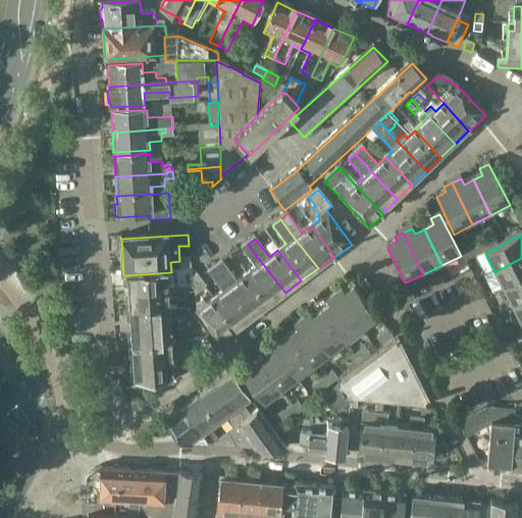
[(482,246),(486,253),(499,247),(494,240),(482,246)]
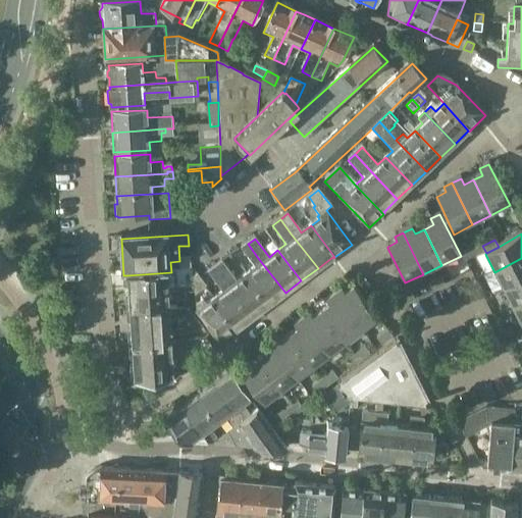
[(242,249),(252,263),(255,267),(246,274),(269,305),(285,293),(258,258),(248,244),(242,249)]
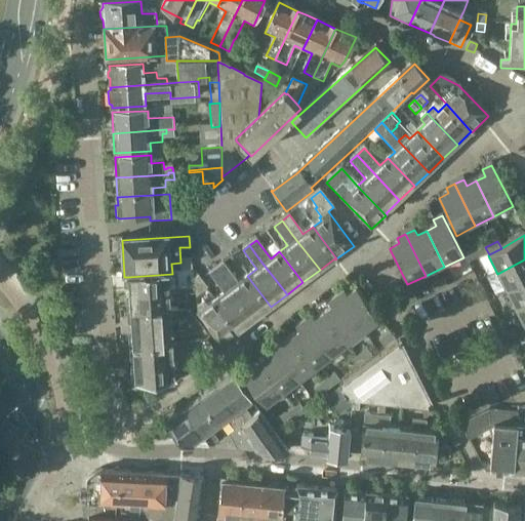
[(485,247),(476,252),(479,259),(488,255),(489,254),(485,247)]
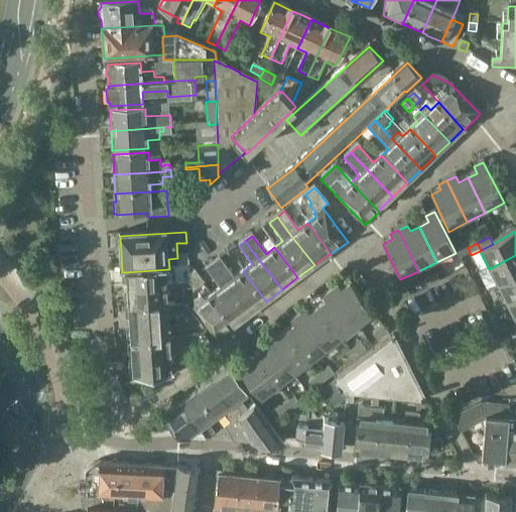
[(460,261),(471,255),(468,248),(456,253),(460,261)]
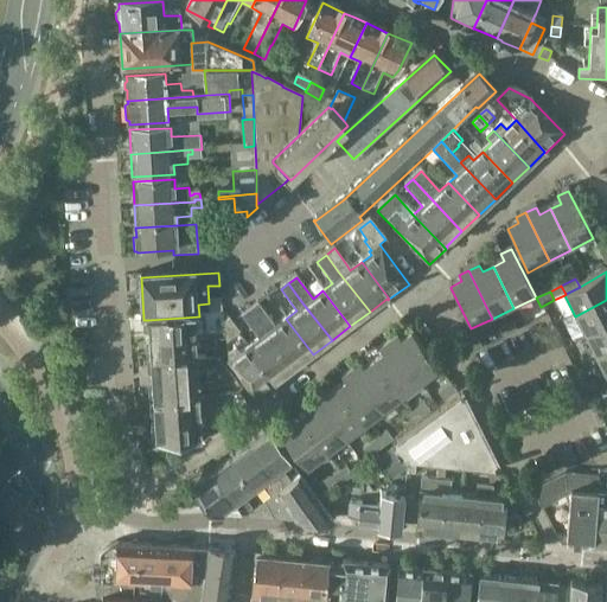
[(606,326),(606,300),(575,316),(586,338),(606,326)]
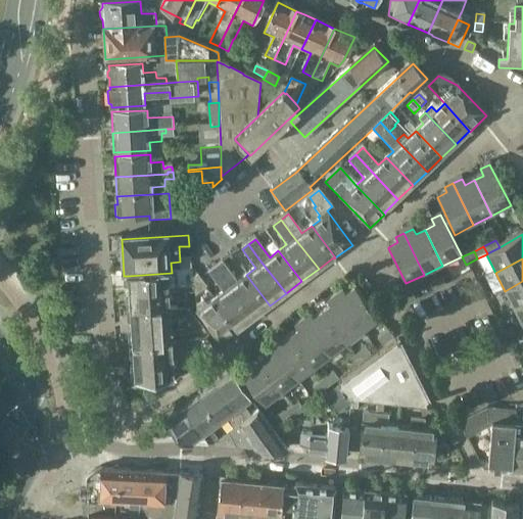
[(216,270),(226,283),(253,318),(270,305),(246,275),(237,282),(224,264),(216,270)]
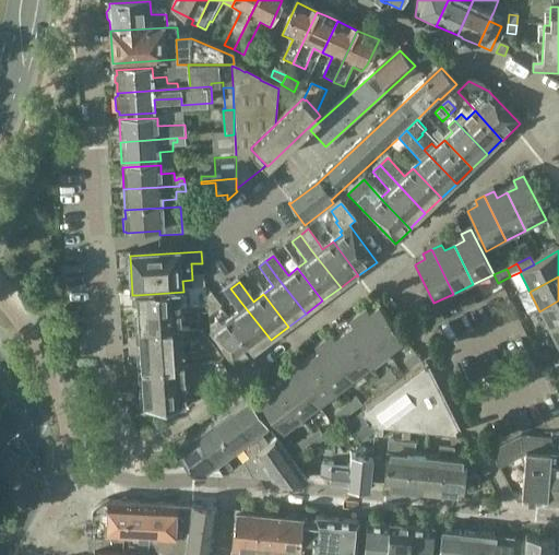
[(230,288),(224,294),(238,313),(228,321),(253,353),(271,340),(241,303),(230,288)]
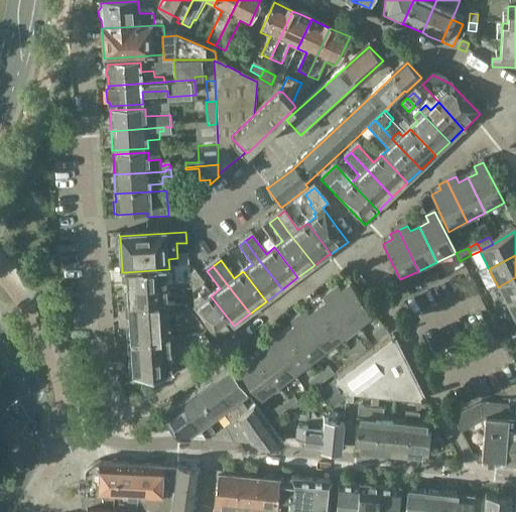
[(169,269),(126,272),(127,287),(143,285),(144,291),(156,290),(156,294),(185,293),(184,285),(176,285),(175,269),(169,269)]
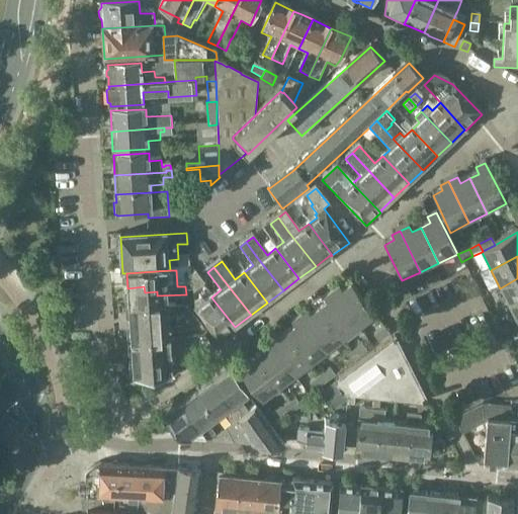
[(195,275),(193,276),(191,277),(192,293),(203,286),(195,275)]
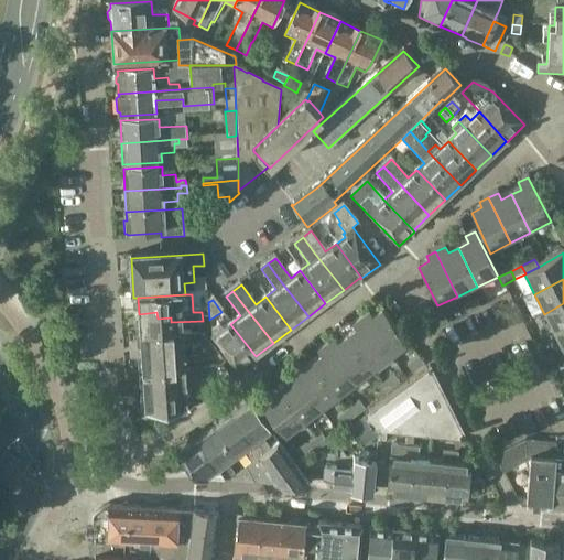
[(464,308),(468,316),(481,310),(477,302),(464,308)]
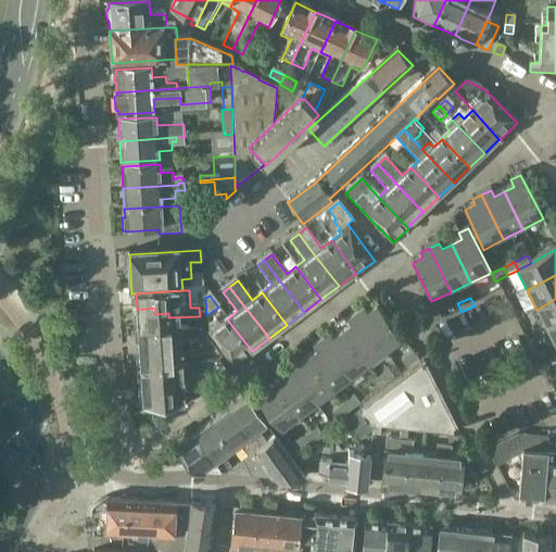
[(555,299),(536,310),(546,328),(555,323),(555,299)]
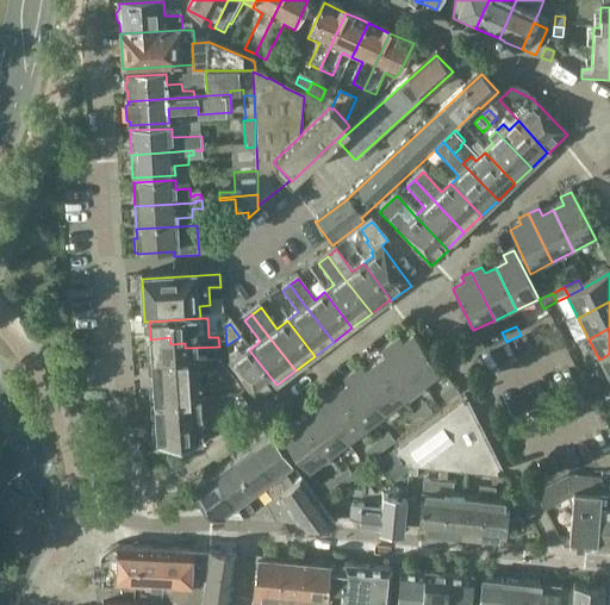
[(390,344),(422,387),(442,373),(414,335),(406,340),(403,343),(399,338),(390,344)]
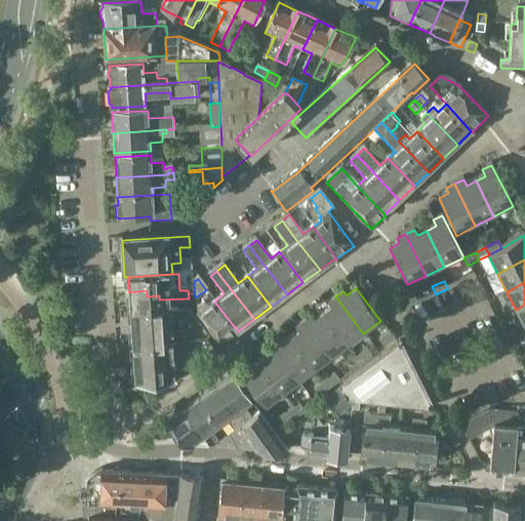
[(129,292),(130,312),(170,310),(169,302),(176,302),(177,304),(189,304),(189,298),(159,299),(159,295),(147,296),(146,290),(129,292)]
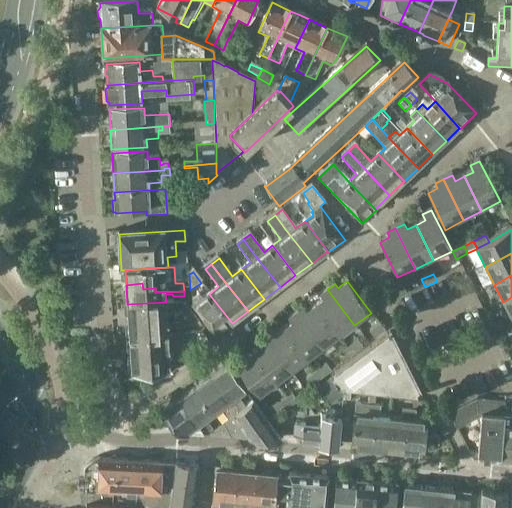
[(399,300),(407,296),(401,285),(393,288),(399,300)]
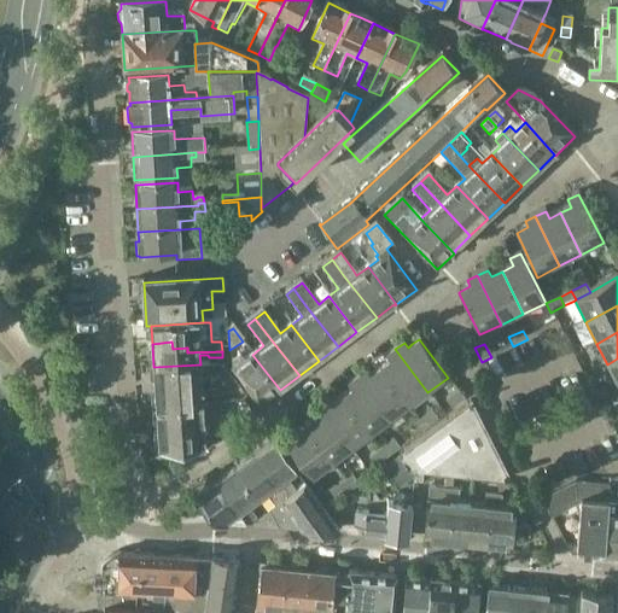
[(380,368),(408,407),(427,392),(395,349),(386,356),(389,361),(380,368)]
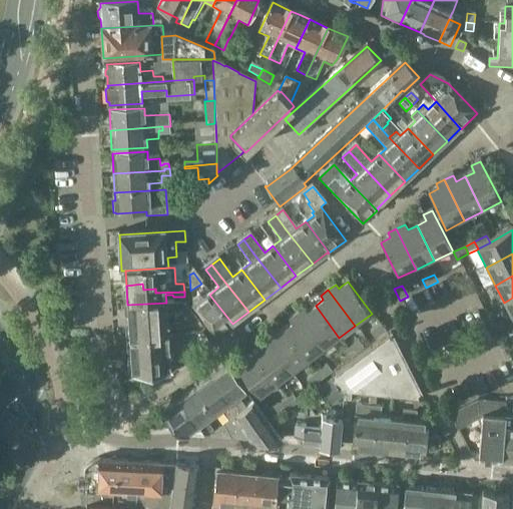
[(232,325),(232,324),(209,295),(202,300),(199,296),(191,303),(194,307),(193,308),(215,338),(232,325)]
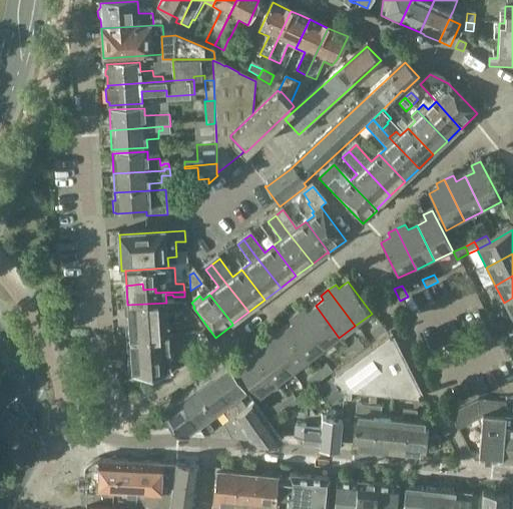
[(512,321),(512,320),(512,298),(504,303),(512,321)]
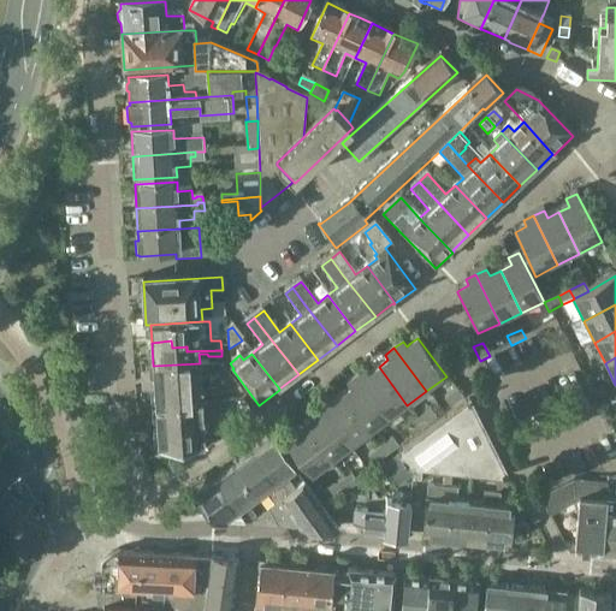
[(153,366),(157,409),(202,407),(201,392),(209,392),(208,365),(200,363),(153,366)]
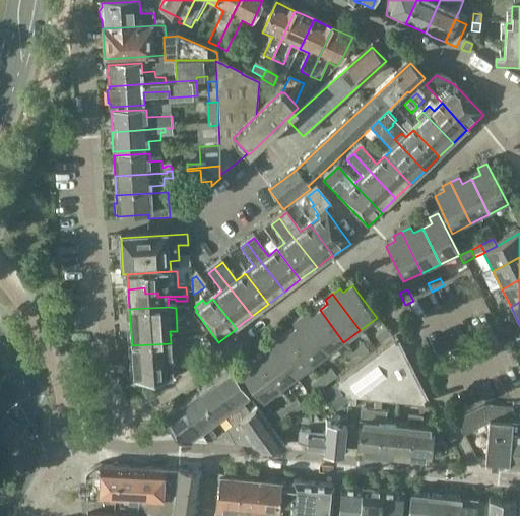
[(312,316),(308,312),(300,318),(327,355),(330,359),(336,355),(334,349),(343,342),(320,310),(312,316)]
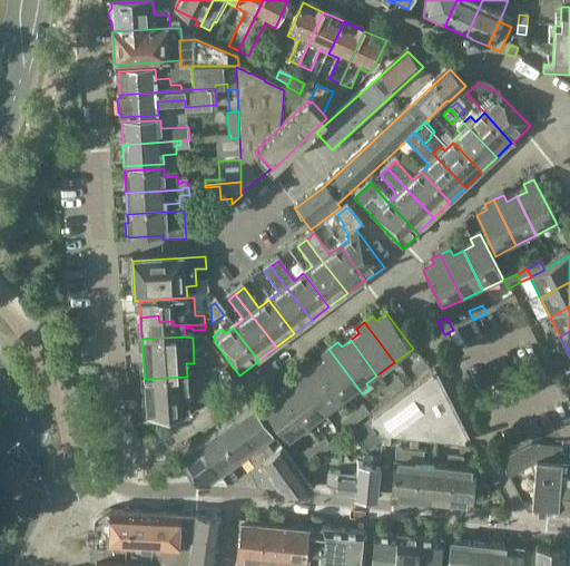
[(320,374),(341,402),(359,389),(328,349),(321,355),(324,360),(315,367),(320,374)]
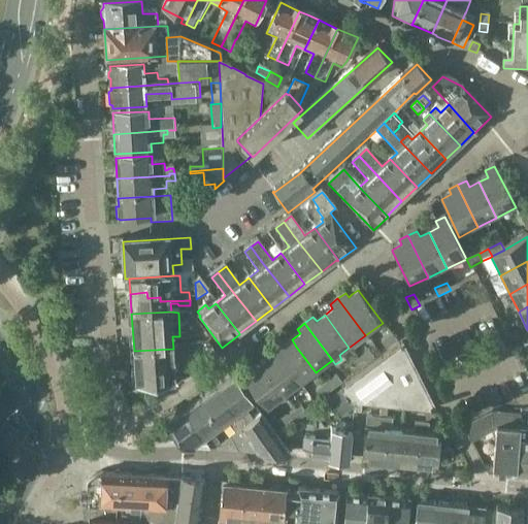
[(382,345),(387,352),(397,342),(392,335),(382,345)]
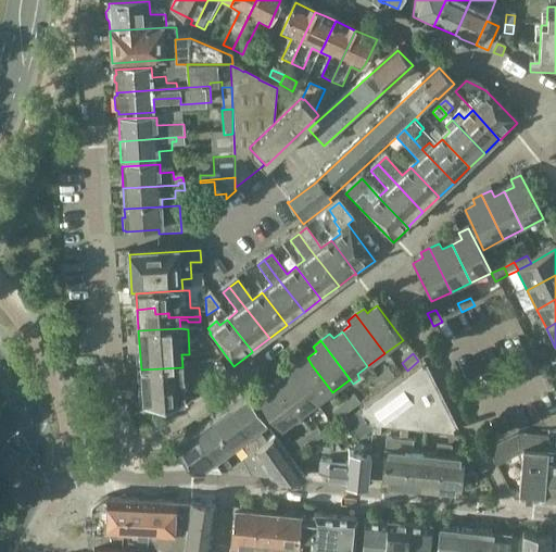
[(287,366),(315,405),(332,392),(312,365),(307,358),(299,364),(295,360),(287,366)]
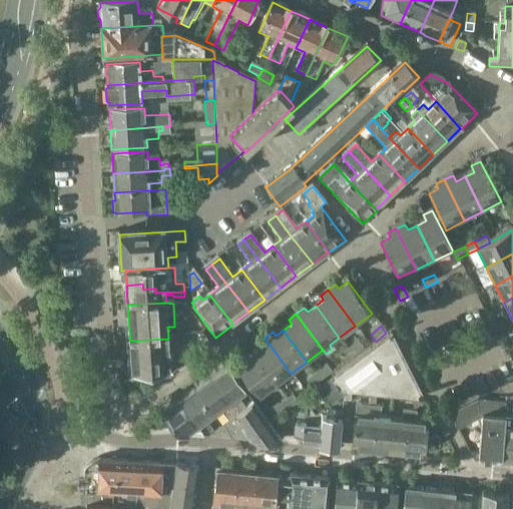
[(391,336),(318,392),(330,408),(345,397),(345,394),(353,394),(371,396),(377,397),(393,398),(414,400),(417,401),(418,397),(421,396),(391,336)]
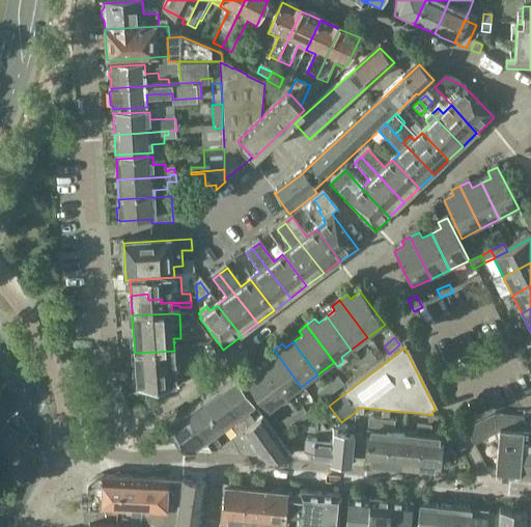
[(270,360),(260,367),(285,399),(301,387),(274,350),(266,356),(270,360)]
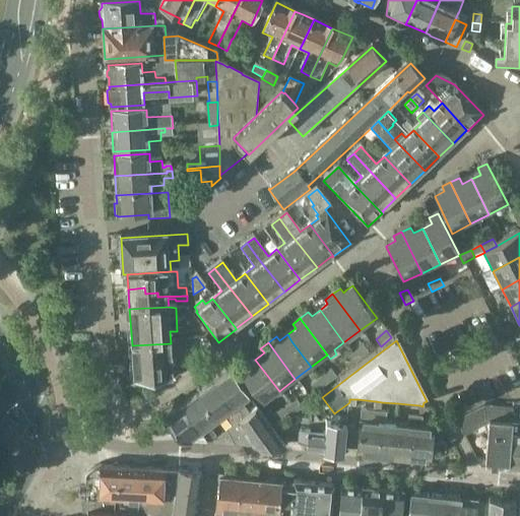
[(171,343),(132,345),(134,382),(173,379),(171,343)]
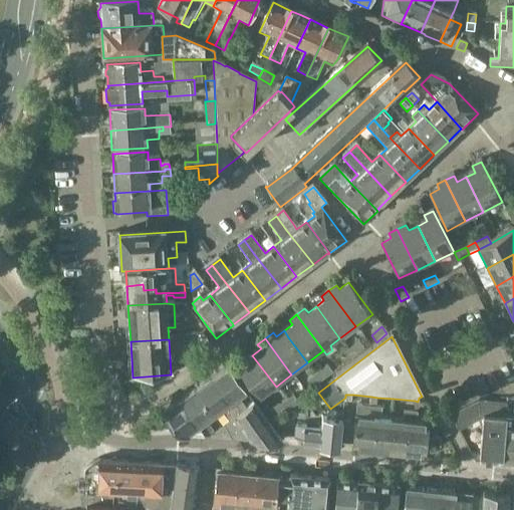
[(349,351),(354,358),(364,351),(358,344),(349,351)]
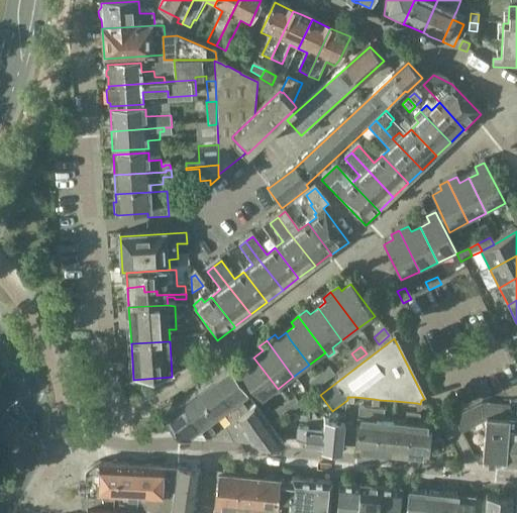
[(346,369),(356,361),(351,353),(340,362),(346,369)]
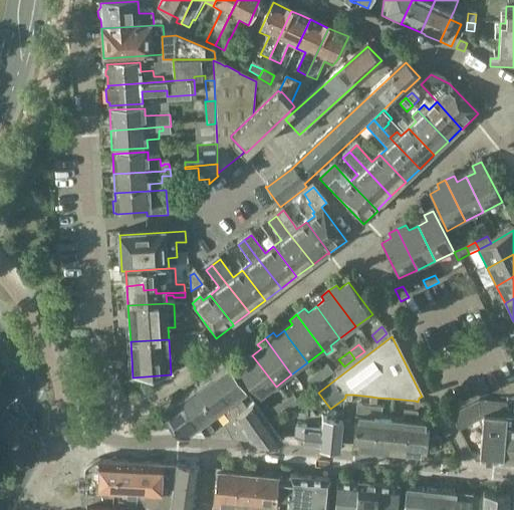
[(276,387),(252,355),(244,361),(241,356),(233,362),(260,399),(276,387)]
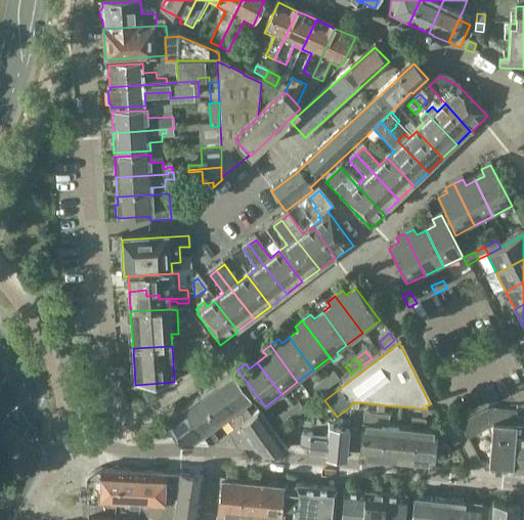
[(231,375),(230,375),(214,387),(243,426),(252,419),(260,414),(231,375)]
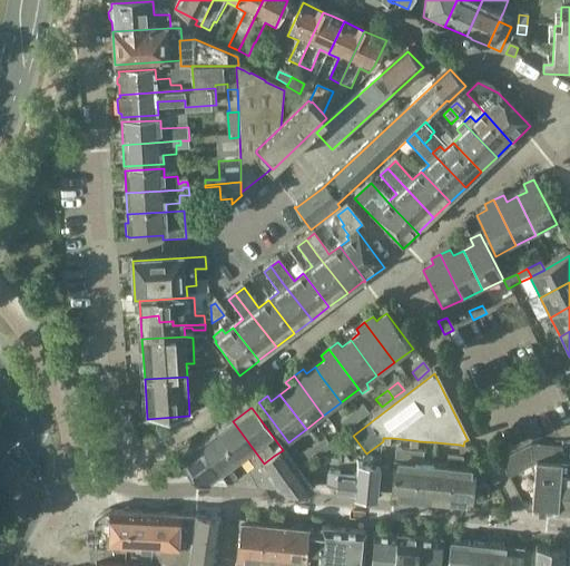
[(357,425),(370,416),(364,409),(352,417),(357,425)]
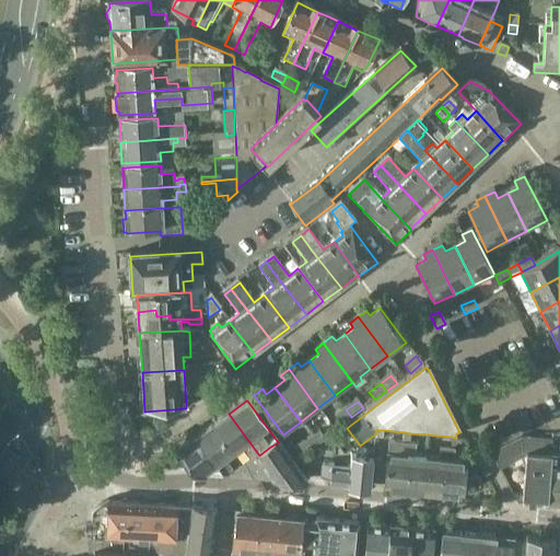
[(341,426),(351,417),(346,409),(335,418),(341,426)]
